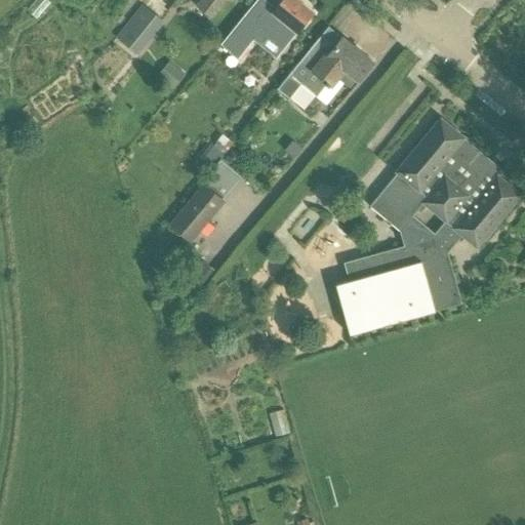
[(199,0),(195,5),(211,19),(228,0),(199,0)]
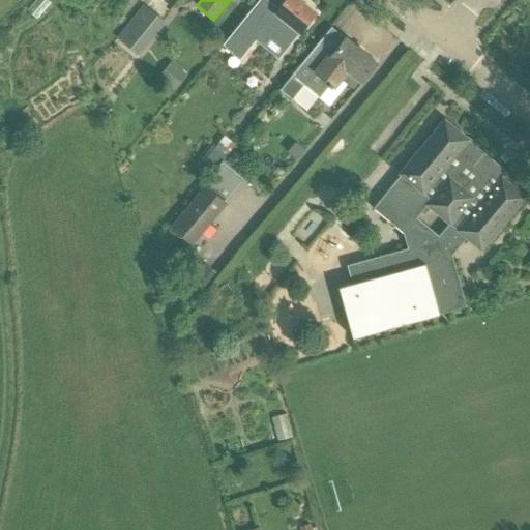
[(316,12),(299,0),(285,0),(275,11),(271,8),(273,6),(266,0),(259,0),(242,21),(253,29),(252,30),(262,38),(270,28),(290,45),(316,12)]
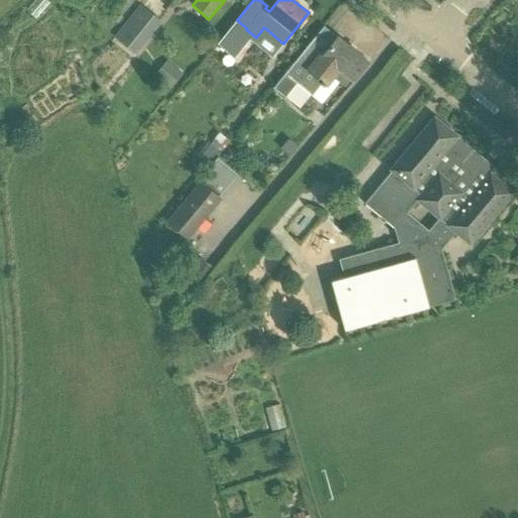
[(136,55),(162,22),(140,5),(114,37),(136,55)]
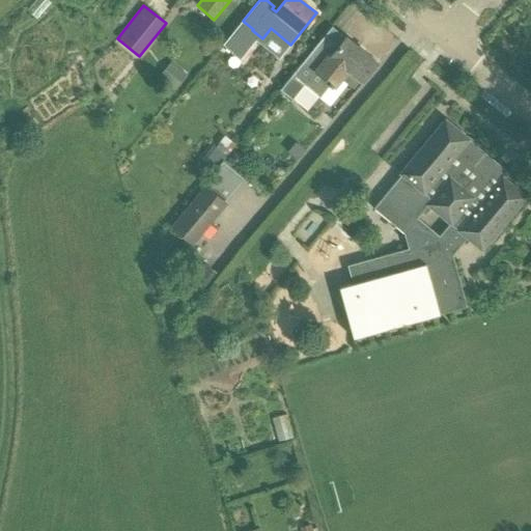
[(376,63),(346,38),(334,53),(320,42),(280,90),(292,101),(304,86),(319,99),(331,85),(335,88),(342,80),(353,88),(359,81),(361,83),(376,63)]
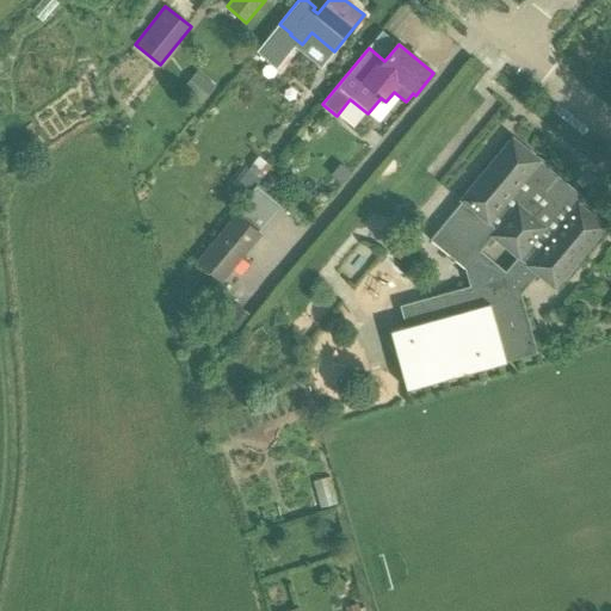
[(406,392),(537,355),(520,295),(537,276),(555,290),(606,227),(579,204),(584,199),(539,162),(541,161),(512,137),(461,201),(461,202),(430,240),(466,269),(470,288),(420,301),(400,307),(406,328),(390,333),(406,392)]
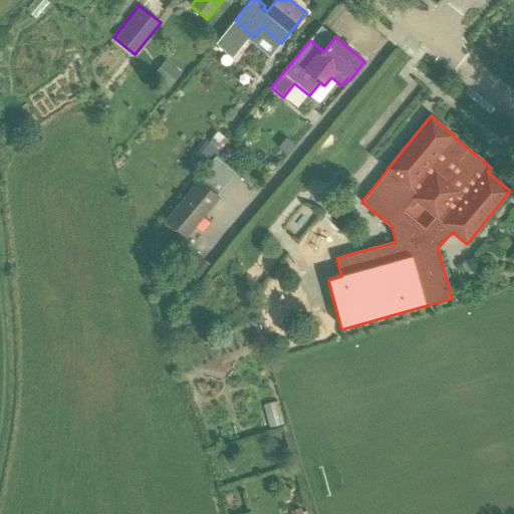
[(204,170),(219,151),(206,141),(191,160),(204,170)]
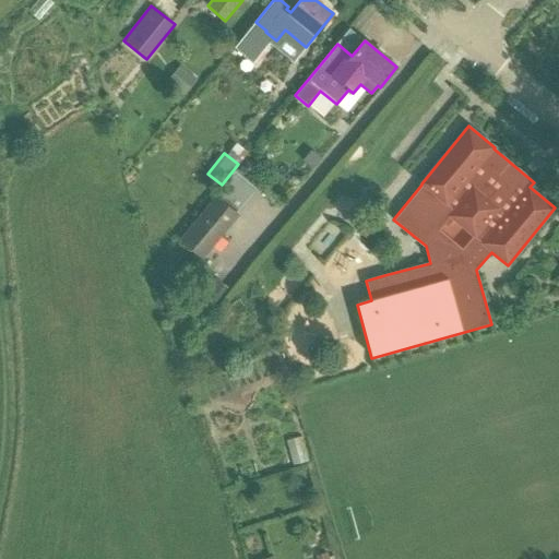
[(258,169),(254,161),(244,158),(238,167),(242,176),(251,177),(258,169)]
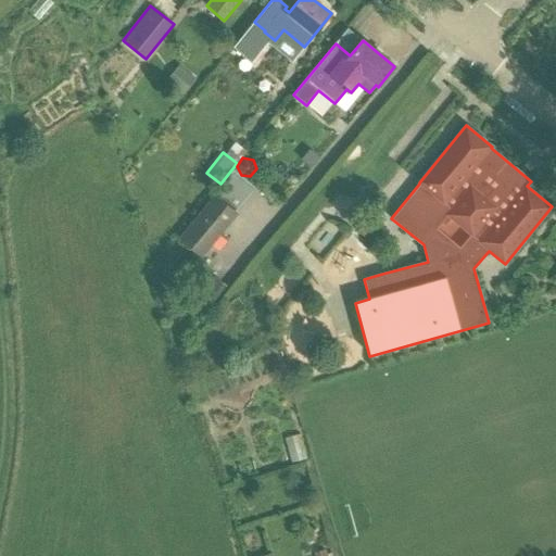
[(201,257),(238,214),(214,194),(178,238),(201,257)]
